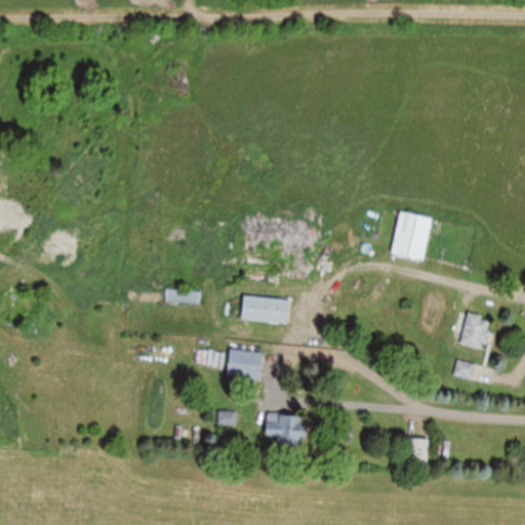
[(392,256),(425,263),(432,219),(399,213),(392,256)]
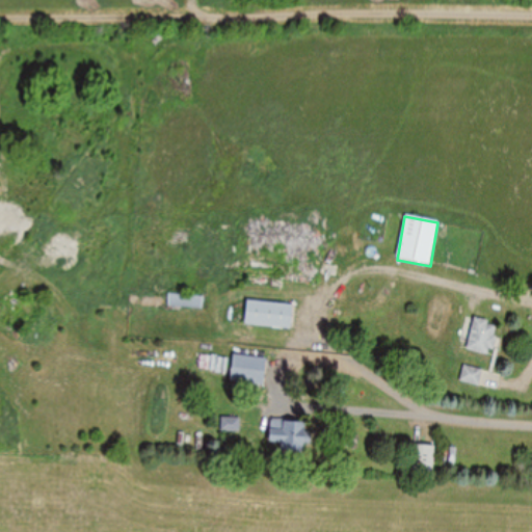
[(318,285),(322,235),(244,228),(240,278),(318,285)]
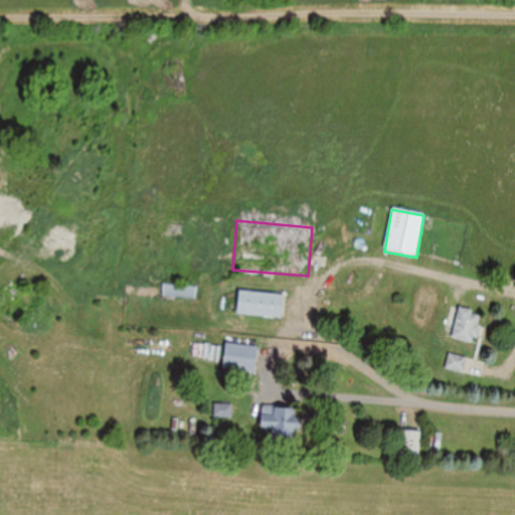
[(164,299),(196,299),(196,288),(164,288),(164,299)]
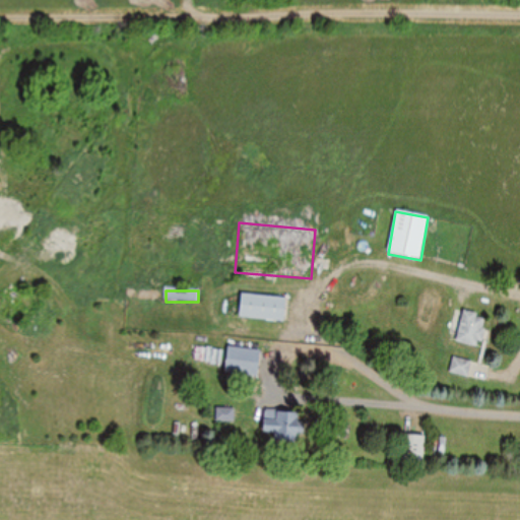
[(286,299),(241,295),(239,318),(283,322),(286,299)]
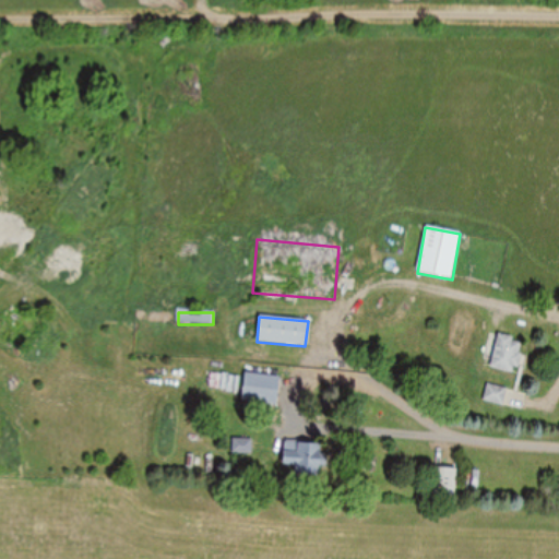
[(524,341),(498,334),(490,368),(515,373),(524,341)]
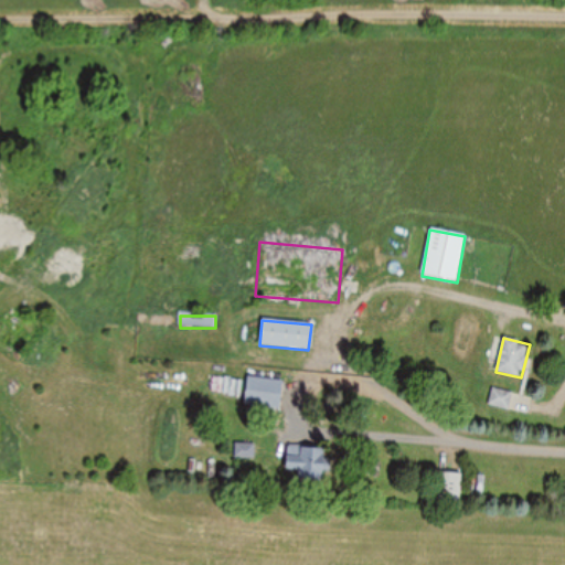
[(284,382),(248,376),(244,404),(279,409),(284,382)]
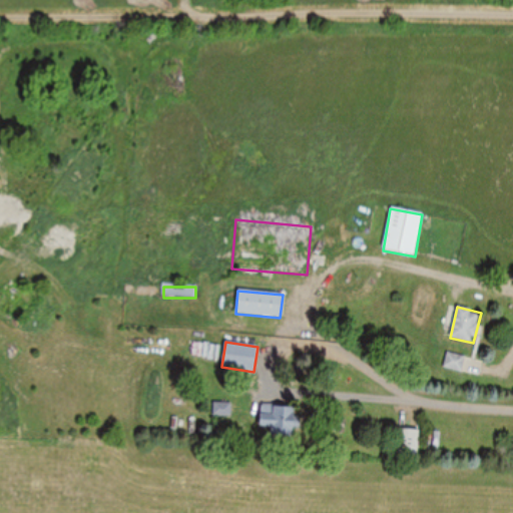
[(463,372),(466,356),(447,353),(444,369),(463,372)]
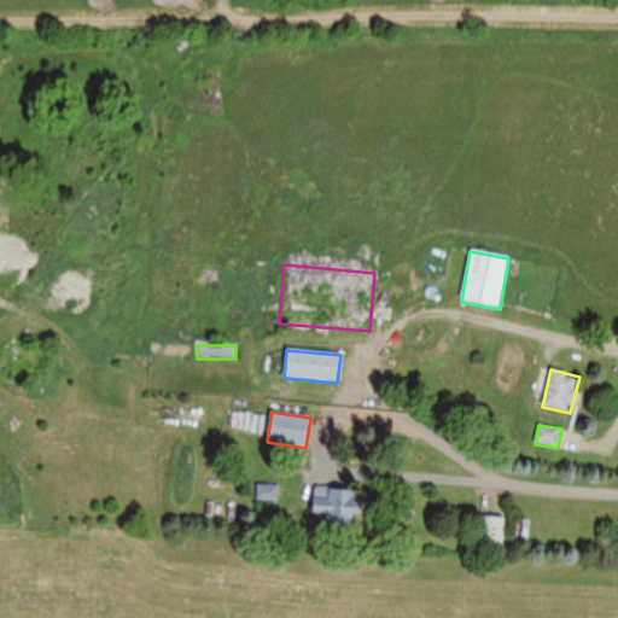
[(279,485),(257,485),(257,502),(279,502),(279,485)]
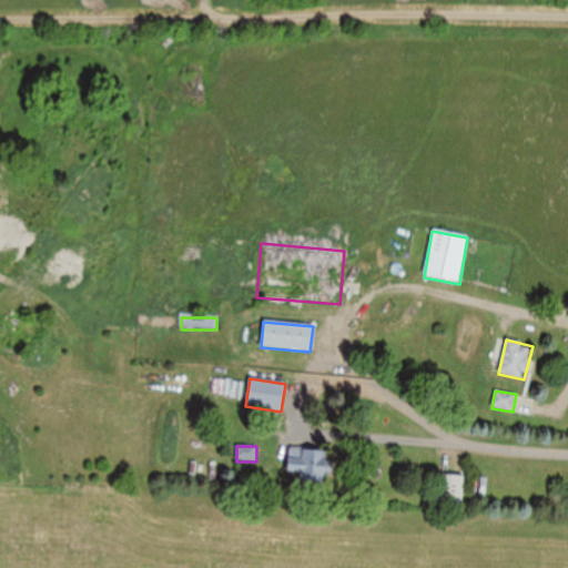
[(323,484),(323,452),(286,452),(286,474),(298,474),(298,484),(323,484)]
